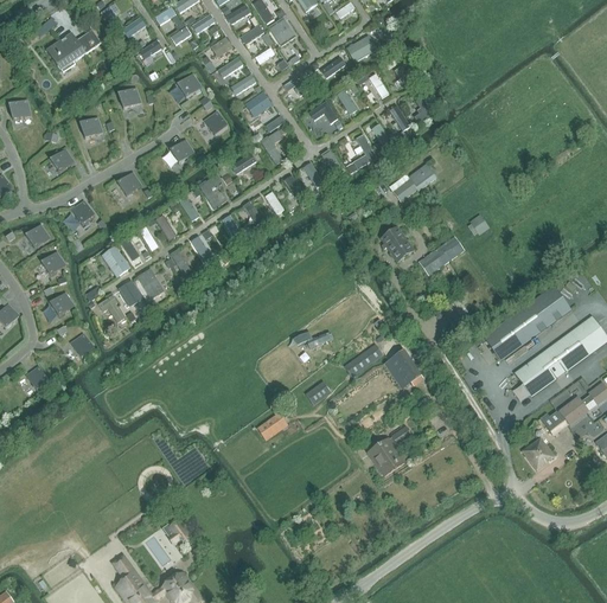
[(180,0),(174,4),(179,12),(198,0),(180,0)]
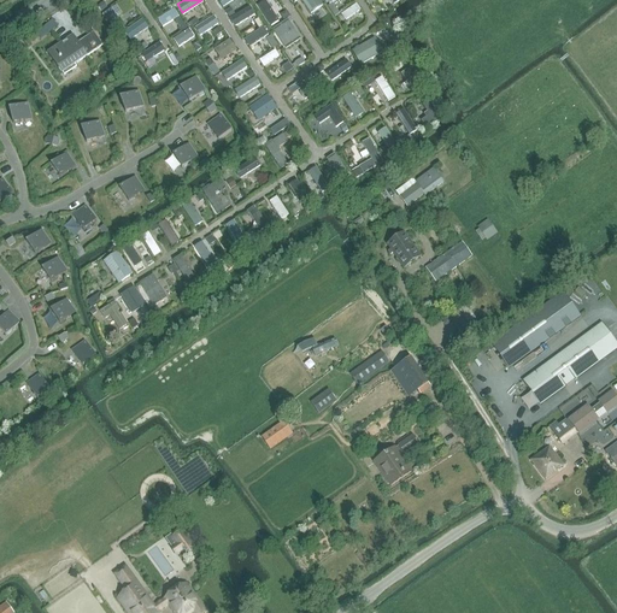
[(264,0),(258,4),(271,23),(278,18),(268,0),(264,0)]
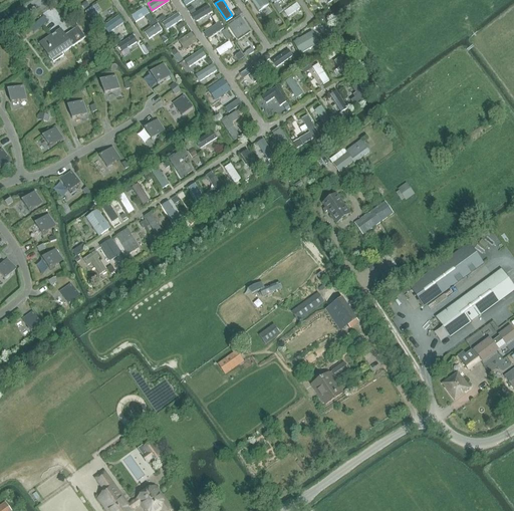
[(252,0),(259,9),(269,2),(267,0),(252,0)]
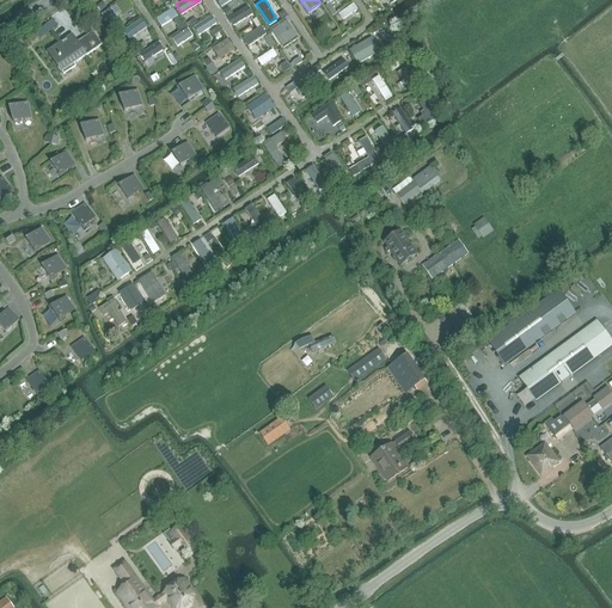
[(354,1),(338,11),(343,17),(357,7),(354,1)]
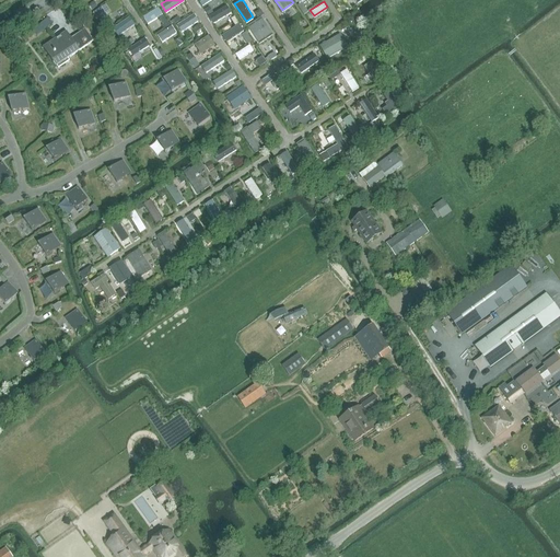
[(105,2),(101,6),(106,12),(111,10),(105,2)]
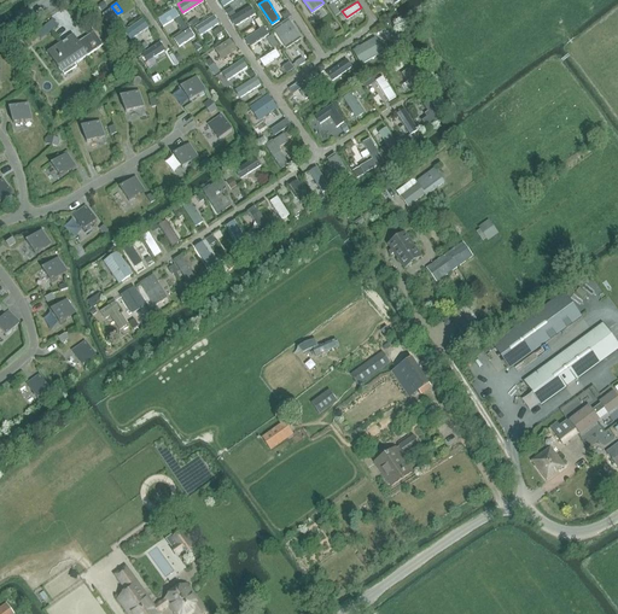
[(250,4),(229,16),(234,24),(255,12),(250,4)]
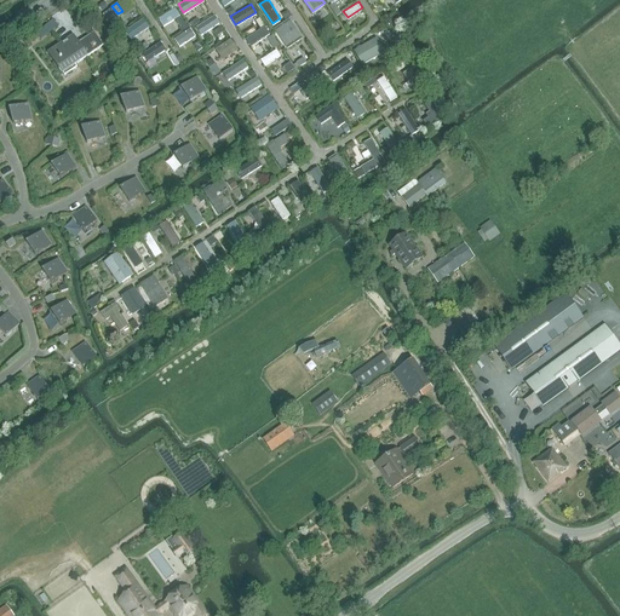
[(112,5),(103,11),(115,29),(120,26),(124,23),(118,13),(112,6),(112,5)]
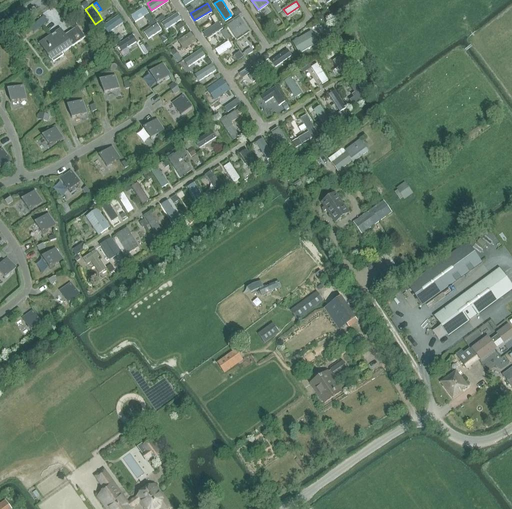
[(145,4),(132,14),(136,19),(149,10),(145,4)]
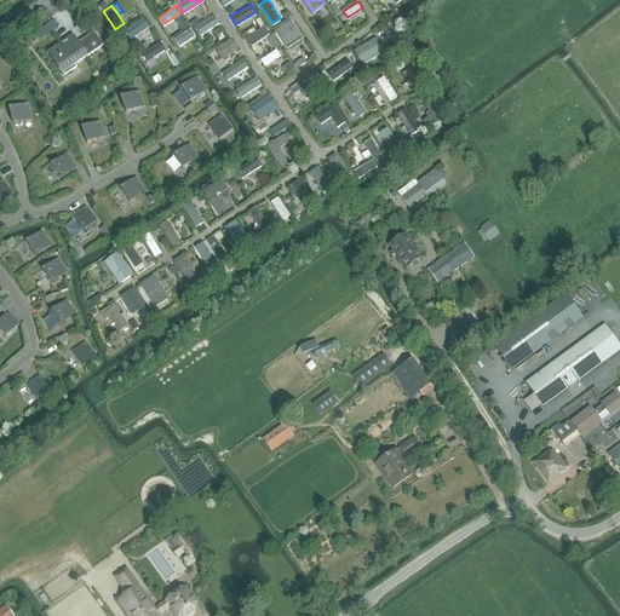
[(214,13),(199,24),(202,30),(219,19),(214,13)]
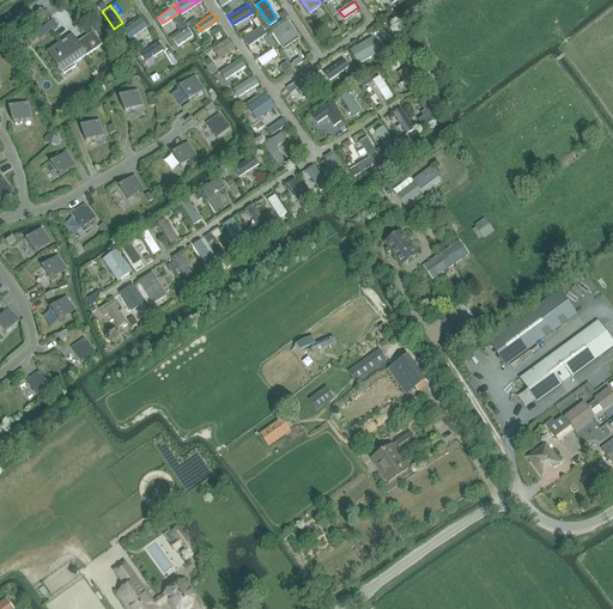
[(52,17),(44,23),(50,29),(56,23),(52,17)]
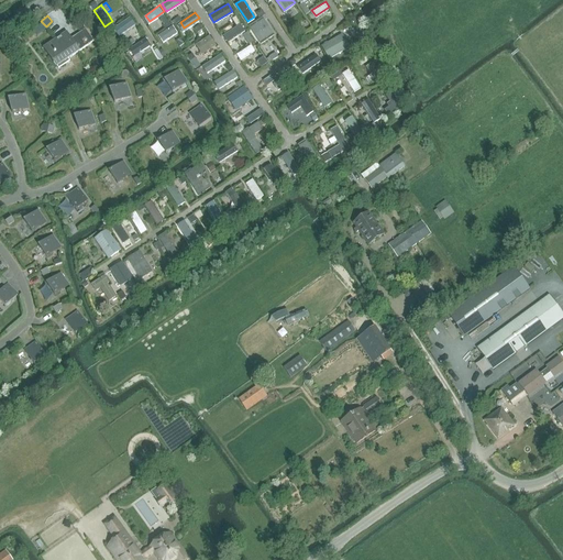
[(130,15),(114,26),(119,33),(134,22),(130,15)]
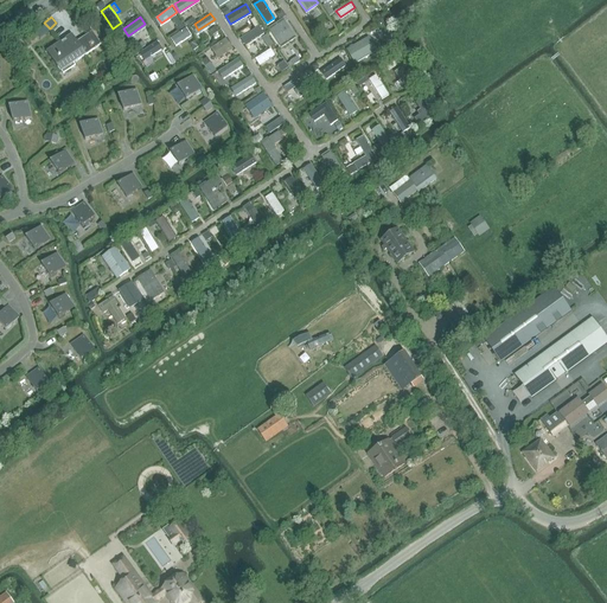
[(283,18),(269,27),(281,45),(295,36),(283,18)]
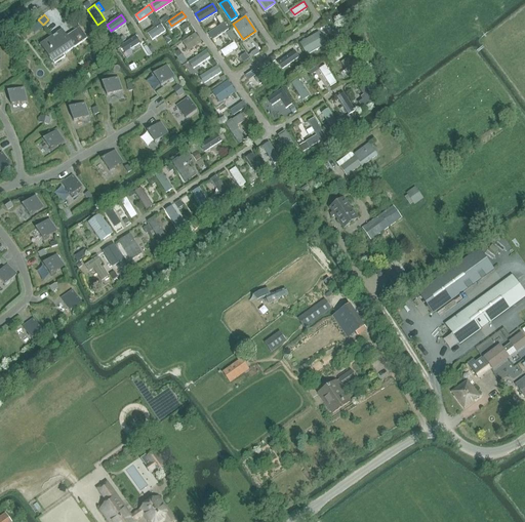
[(224,21),(208,32),(212,38),(228,28),(224,21)]
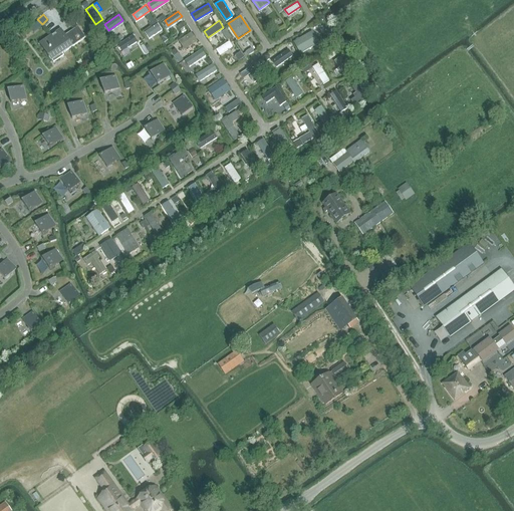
[(158,22),(146,30),(149,35),(157,30),(160,34),(165,31),(161,27),(158,22)]
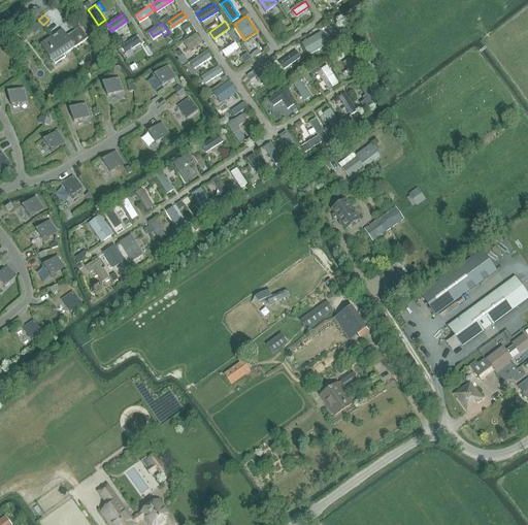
[(87,37),(88,36),(80,25),(66,34),(62,29),(41,42),(54,61),(75,46),(74,45),(87,37)]
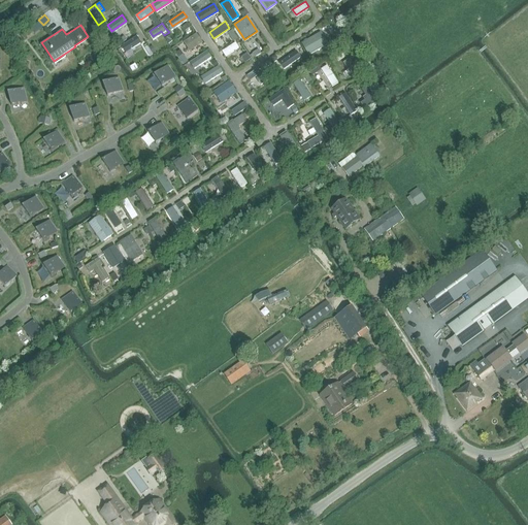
[(196,31),(183,39),(188,47),(202,39),(196,31)]
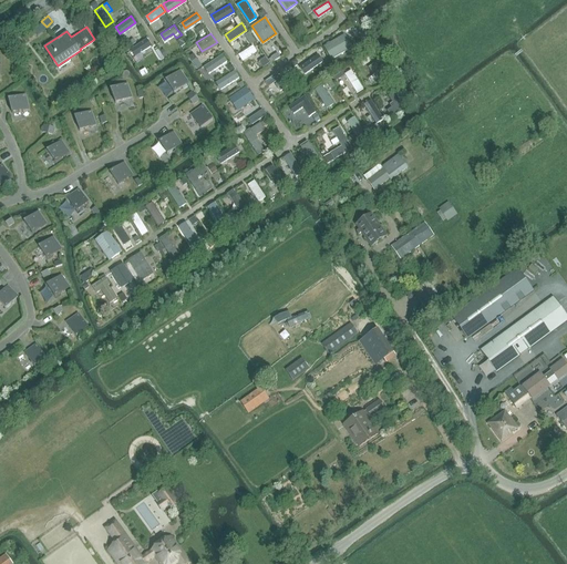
[(251,33),(246,37),(250,43),(256,40),(251,33)]
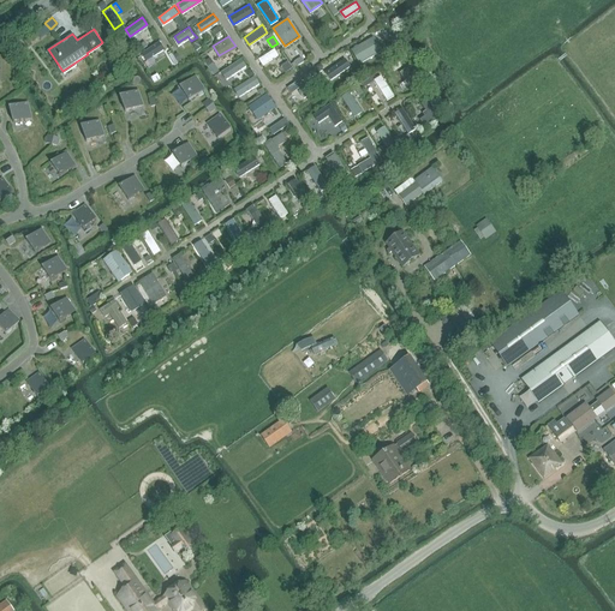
[(372,36),(352,48),(359,61),(381,49),(372,36)]
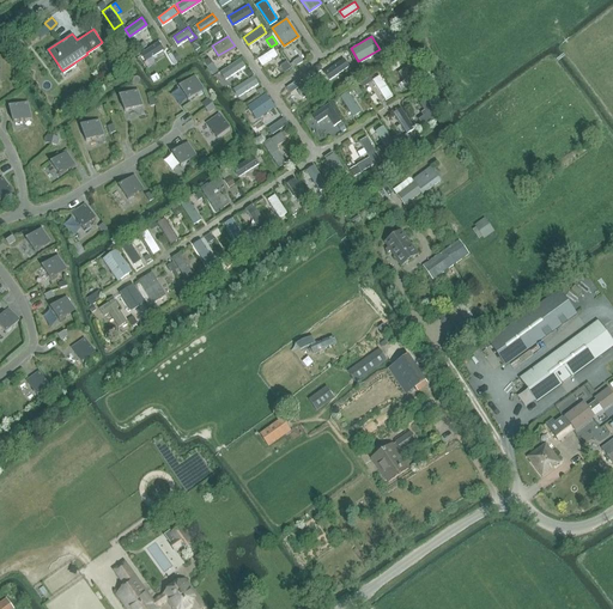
[(159,40),(141,50),(146,58),(152,55),(164,47),(159,40)]
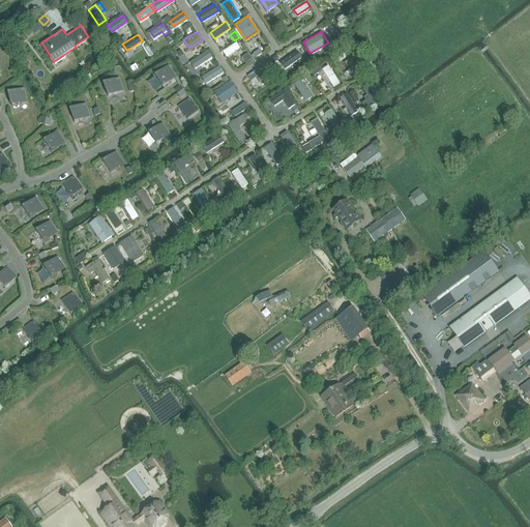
[(237,39),(222,50),(226,55),(240,45),(237,39)]
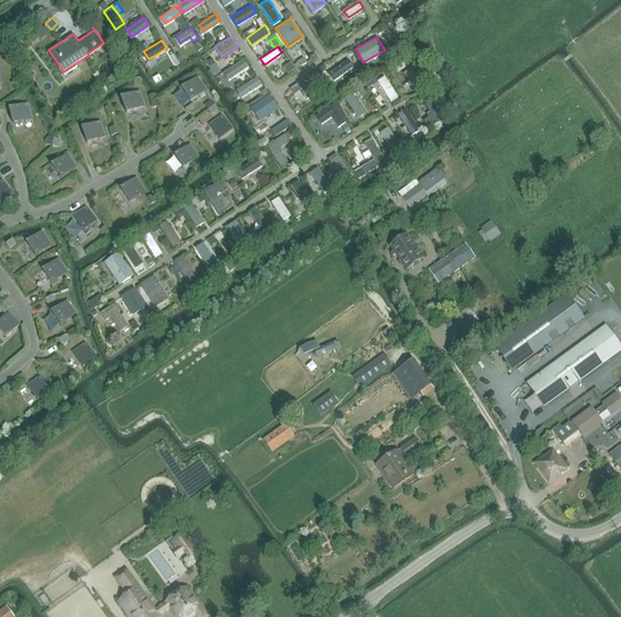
[(157,61),(154,56),(148,58),(146,61),(148,66),(157,61)]
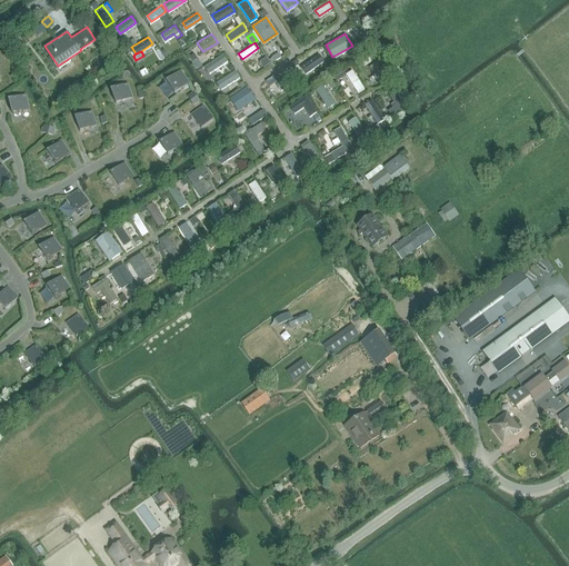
[(223,52),(205,65),(209,71),(209,72),(228,59),(223,52)]
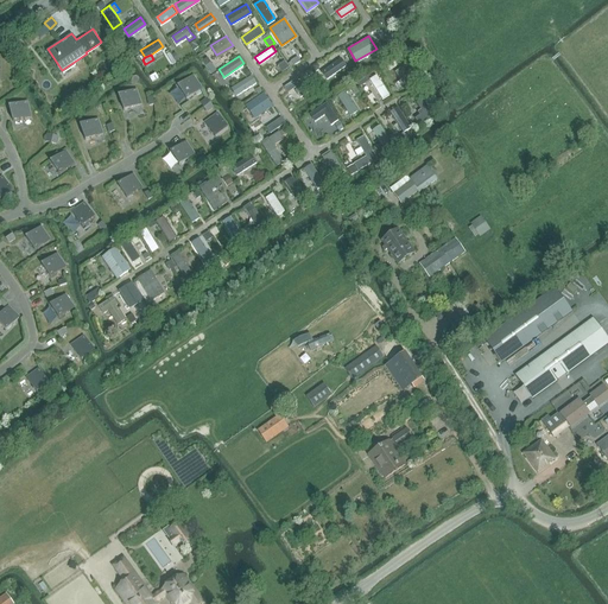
[(341,57),(322,70),(327,77),(346,64),(341,57)]
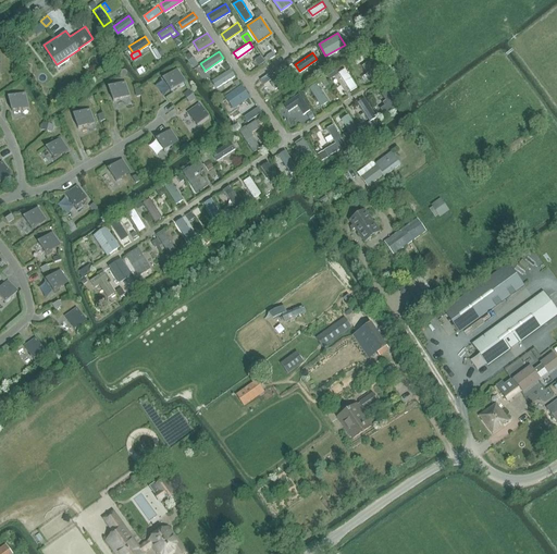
[(261,53),(255,58),(259,64),(265,60),(261,53)]
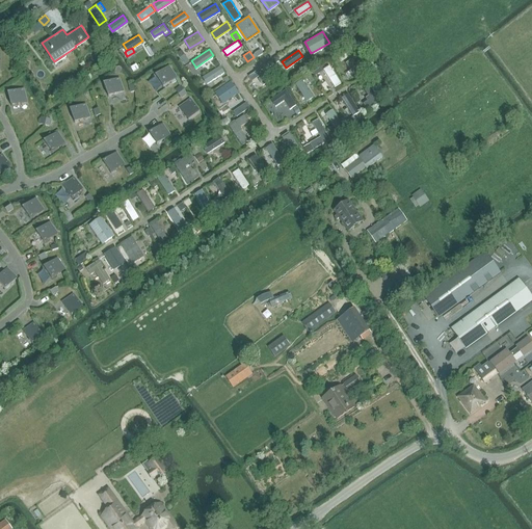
[(189,60),(184,52),(180,56),(185,63),(189,60)]
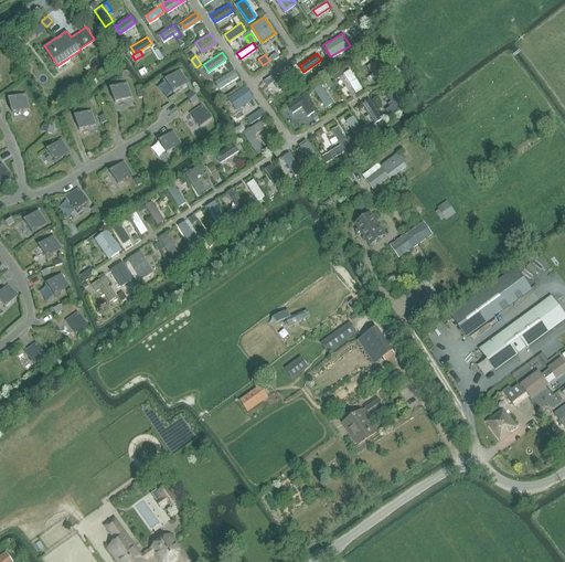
[(376,59),(366,65),(372,72),(375,78),(385,72),(376,59)]
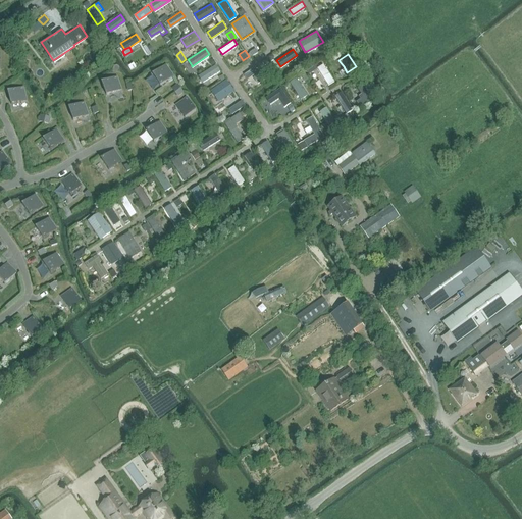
[(323,61),(317,65),(328,83),(334,79),(323,61)]
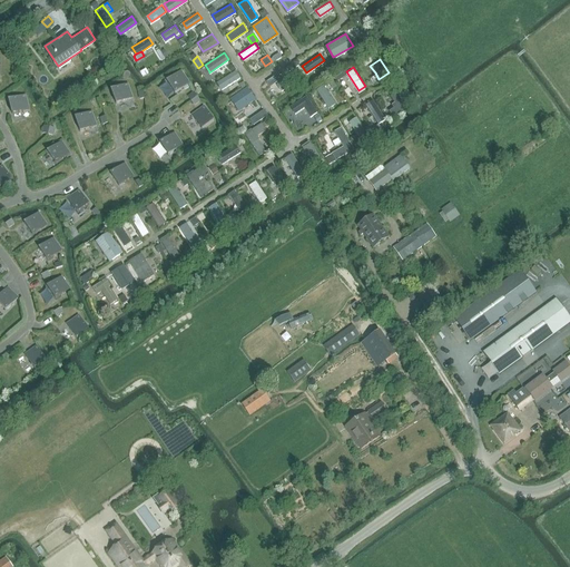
[(166,79),(175,91),(189,80),(182,68),(166,79)]
